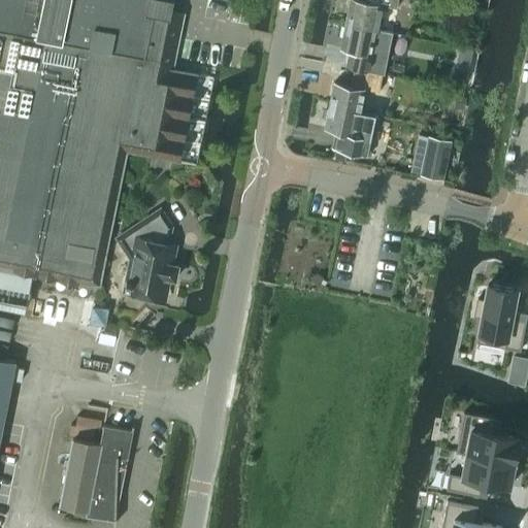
[(0,0),(0,262),(99,283),(126,151),(177,162),(196,72),(173,67),(185,13),(172,11),(173,0),(0,0)]
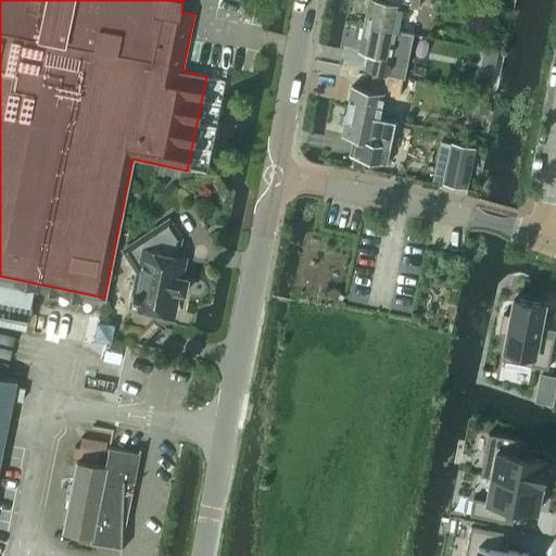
[(384,0),(370,0),(366,24),(397,30),(403,5),(417,8),(418,0),(386,0),(387,0),(384,0)]
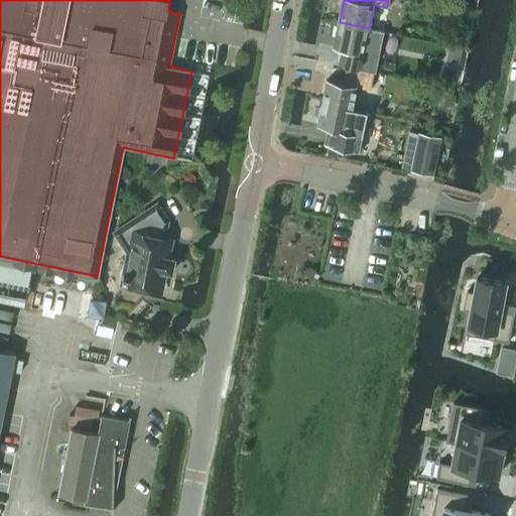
[(462,6),(459,22),(472,24),(475,9),(462,6)]
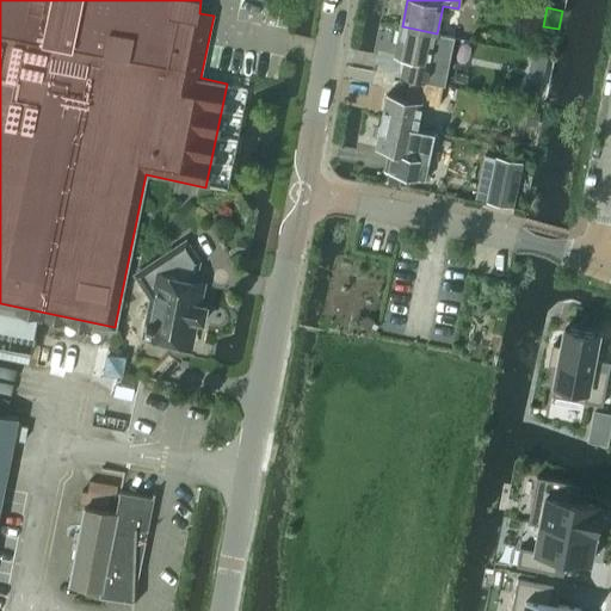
[(402,26),(396,55),(408,57),(405,76),(412,78),(440,84),(439,86),(443,86),(444,86),(454,38),(437,35),(437,34),(402,26)]
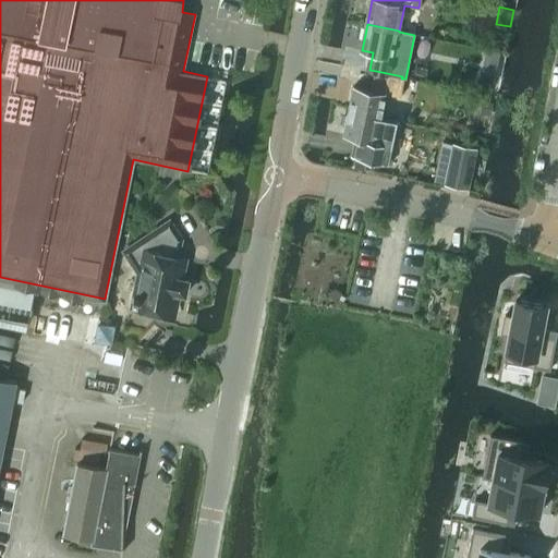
[(354,86),(350,110),(381,117),(386,95),(400,97),(404,79),(401,79),(402,76),(376,71),(373,89),(354,86)]
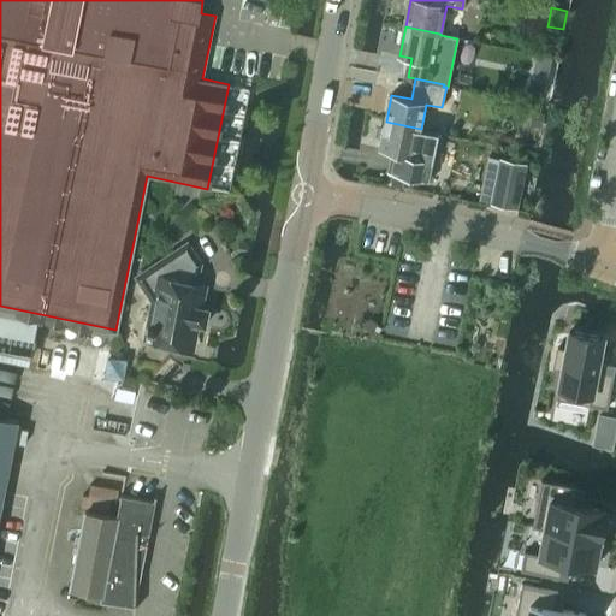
[(386,122),(381,148),(392,150),(389,172),(431,181),(440,134),(421,130),(421,129),(386,122)]
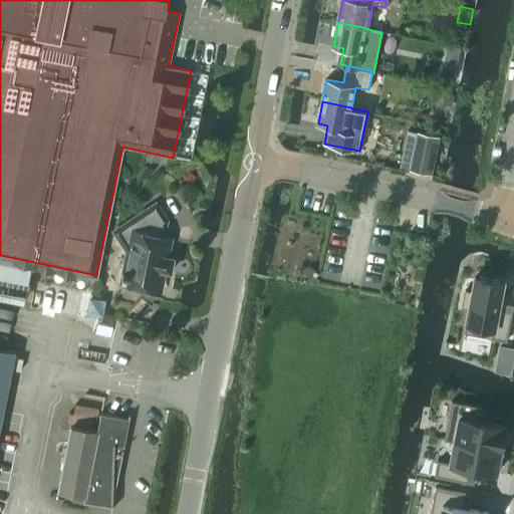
[(418,133),(411,169),(430,173),(438,137),(418,133)]
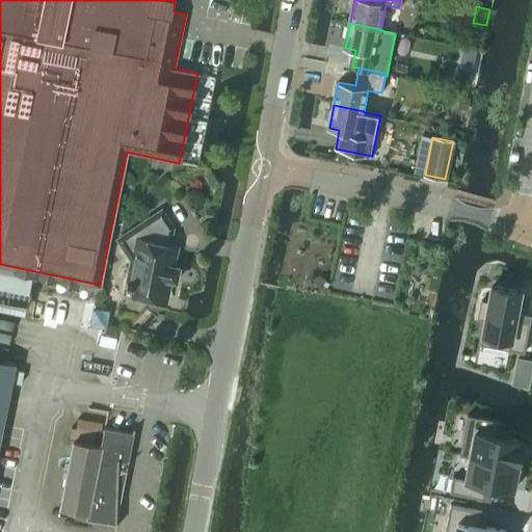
[(170,280),(173,274),(174,266),(171,266),(175,249),(169,247),(174,228),(162,211),(118,239),(134,263),(130,283),(128,283),(127,287),(129,288),(128,291),(165,298),(168,280),(170,280)]
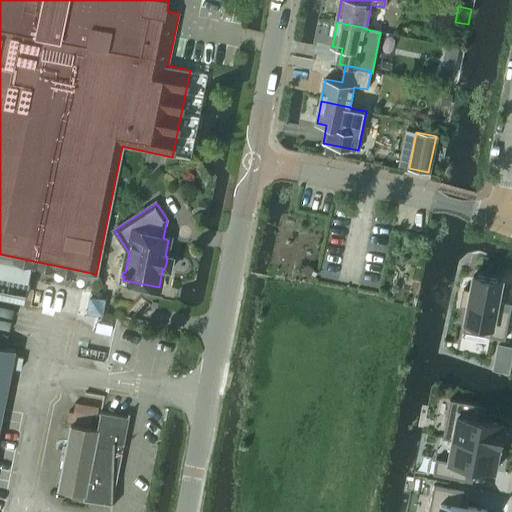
[(0,290),(26,296),(32,268),(0,261),(0,290)]
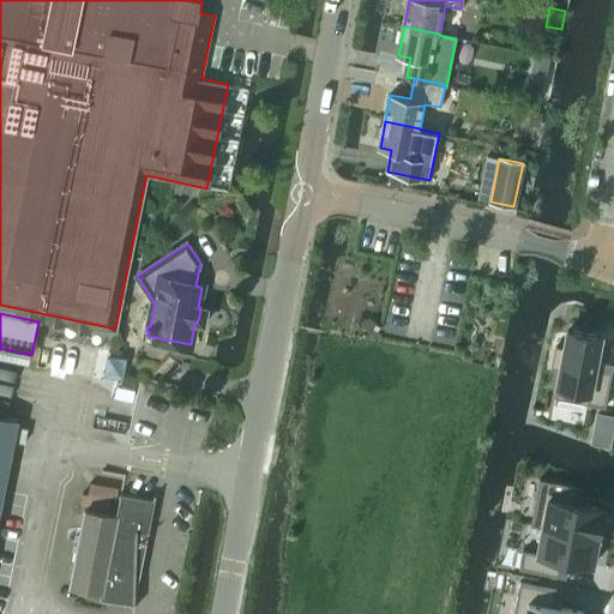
[(555,347),(552,367),(560,368),(554,398),(605,408),(612,371),(595,368),(596,361),(601,337),(567,330),(564,349),(555,347)]
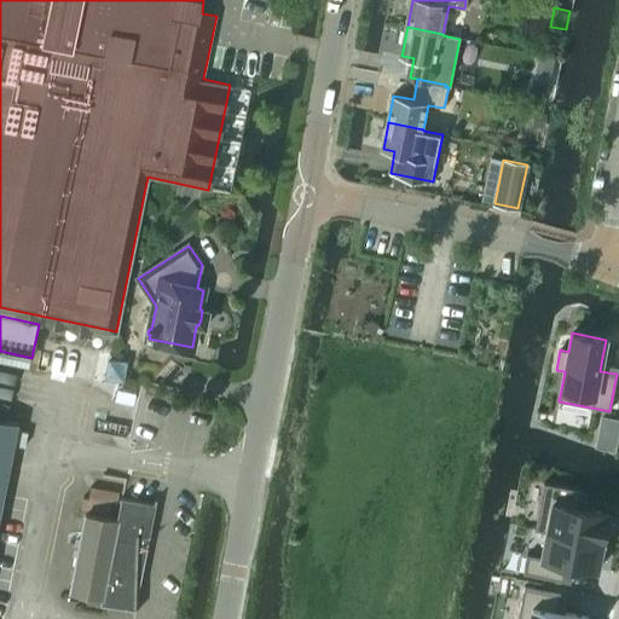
[(0,512),(17,424),(0,420),(0,512)]
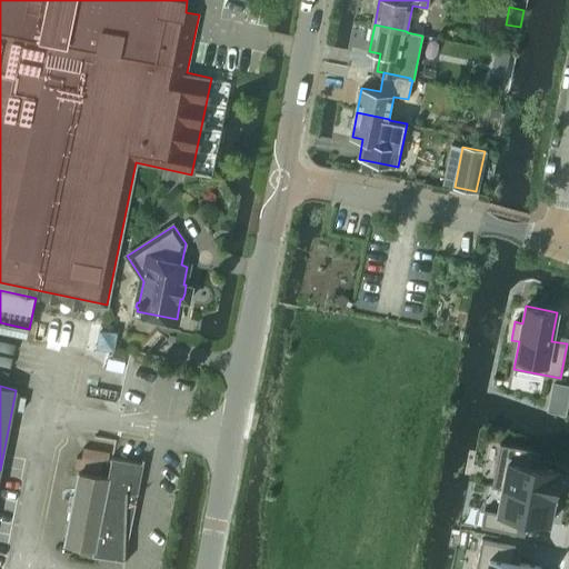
[(500,445),(491,487),(502,489),(502,487),(555,498),(560,472),(537,468),(530,467),(533,450),(500,445)]
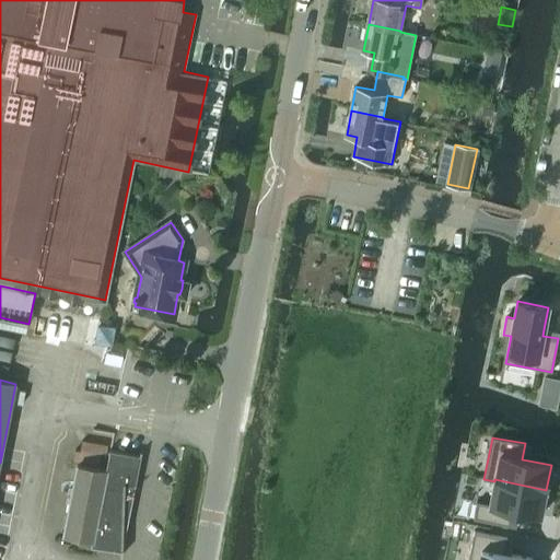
[(71,499),(63,534),(93,539),(92,546),(123,551),(126,482),(135,485),(140,456),(109,451),(105,469),(78,464),(74,481),(68,480),(62,482),(59,487),(59,492),(62,497),(71,499)]
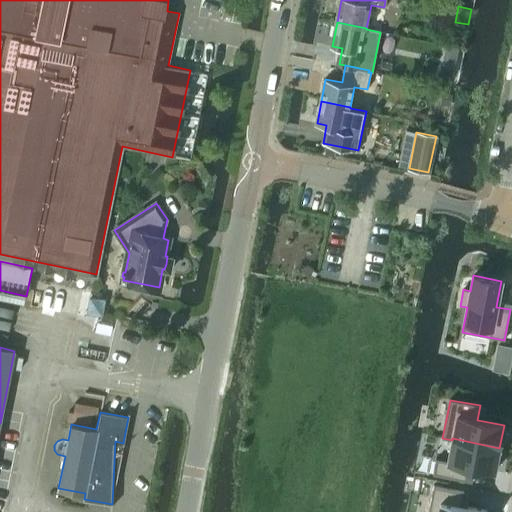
[(436,459),(433,475),(466,481),(468,467),(474,468),(495,472),(499,448),(452,438),(452,440),(448,461),(436,459)]
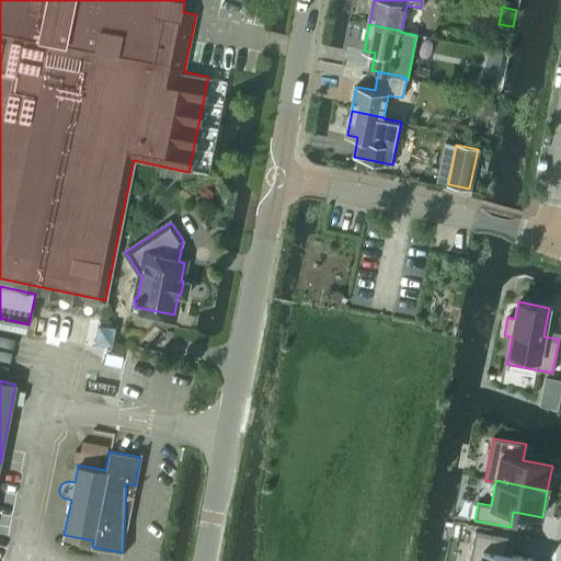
[(474,533),(469,560),(533,560),(534,560),(512,556),(505,554),(508,538),(474,533)]
